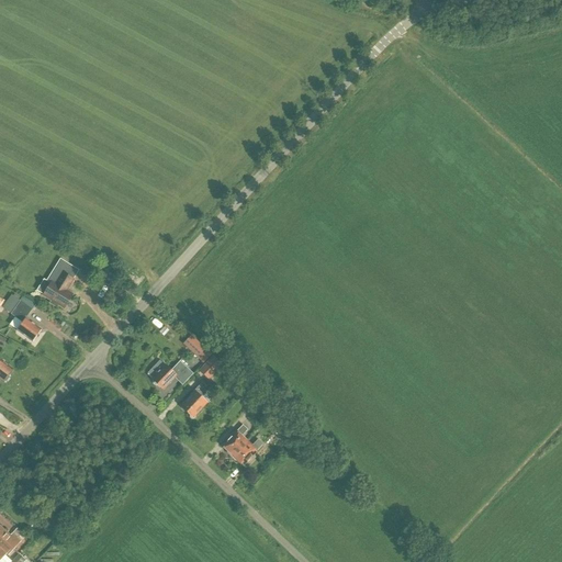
[(66,291),(72,280),(62,273),(55,284),(51,282),(43,296),(51,301),(49,303),(57,308),(58,306),(64,310),(71,295),(66,291)]
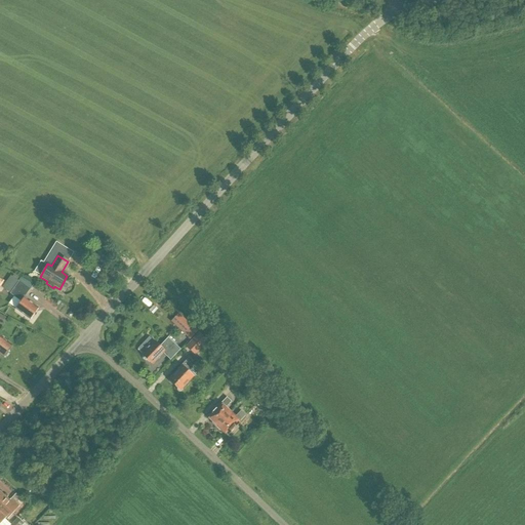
[(18,281),(11,277),(3,289),(9,294),(14,298),(10,305),(16,309),(15,309),(30,320),(31,318),(33,318),(35,315),(34,314),(38,310),(23,298),(33,285),(21,278),(18,281)]
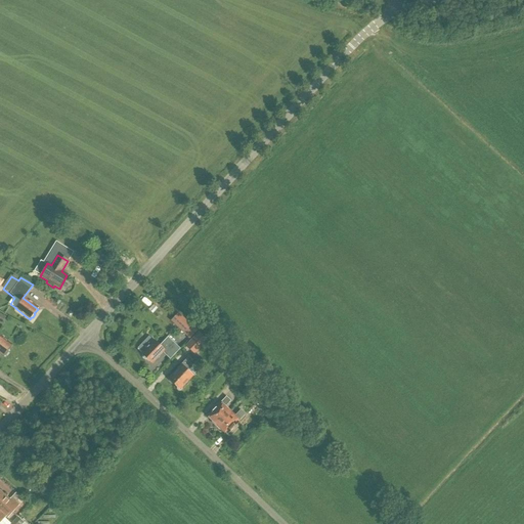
[(159,305),(153,309),(156,313),(162,310),(159,305)]
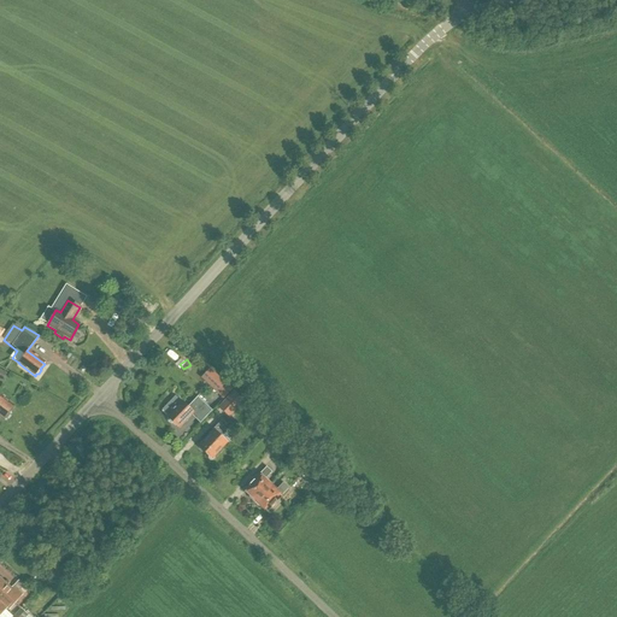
[(210,368),(200,378),(205,382),(223,399),(231,389),(213,372),(210,368)]
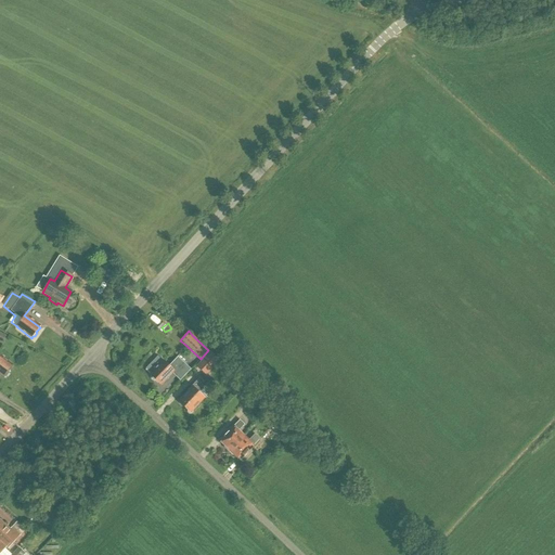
[(219,361),(209,351),(196,366),(206,375),(219,361)]
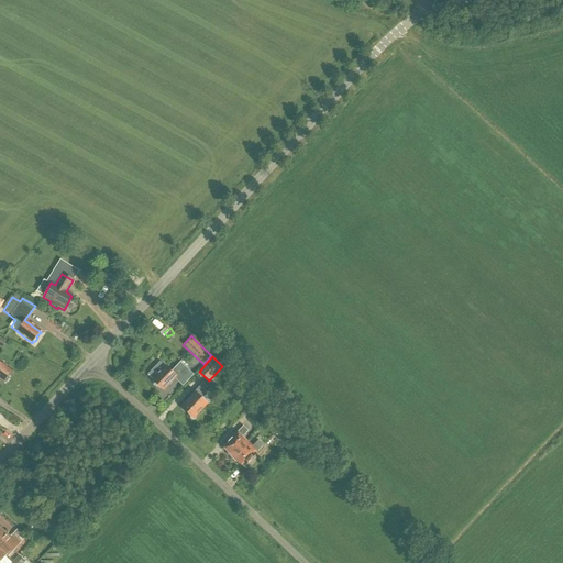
[(0,382),(2,384),(12,371),(1,363),(2,361),(0,359),(0,382)]
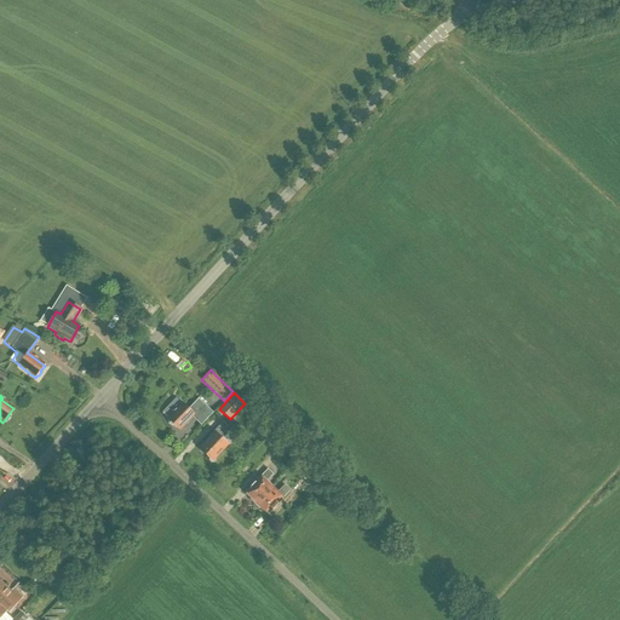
[(182,405),(178,401),(173,406),(171,405),(162,413),(168,418),(167,419),(168,420),(168,423),(171,425),(173,425),(179,430),(191,417),(194,419),(205,407),(199,401),(189,411),(182,403),(182,405)]
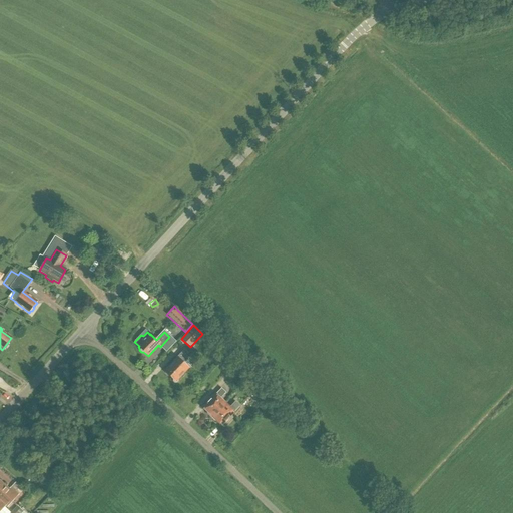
[(182,363),(188,357),(183,352),(177,358),(164,372),(172,380),(172,381),(173,382),(174,383),(175,383),(177,383),(178,382),(178,381),(178,380),(178,379),(188,368),(182,363)]
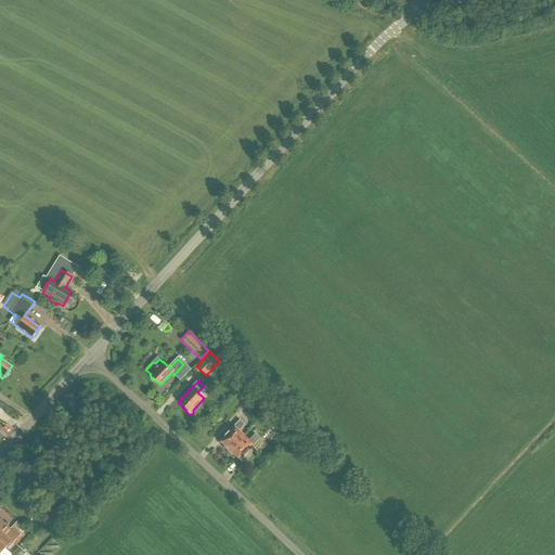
[(249,407),(258,399),(254,395),(246,402),(249,407)]
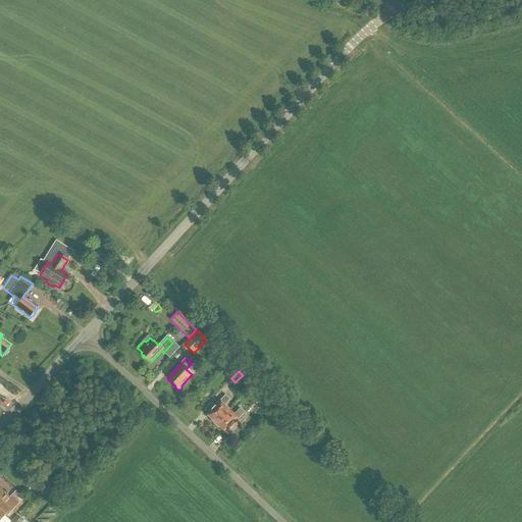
[(269,408),(274,403),(263,393),(256,400),(262,405),(263,403),(269,408)]
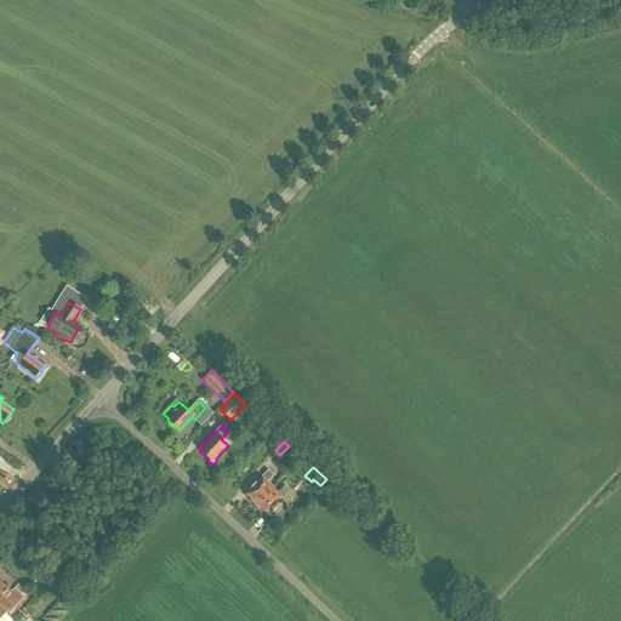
[(266,484),(273,476),(268,471),(260,478),(246,493),(252,497),(250,500),(255,505),(271,489),(266,484)]
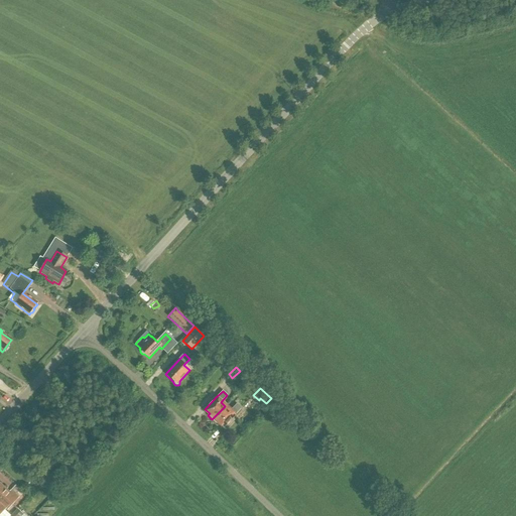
[(225,406),(212,419),(217,424),(219,422),(224,427),(235,415),(241,408),(237,404),(230,410),(225,406)]
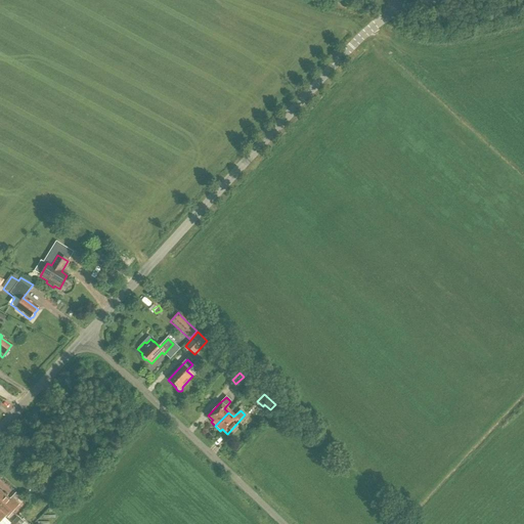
[(38,485),(34,491),(40,494),(44,488),(38,485)]
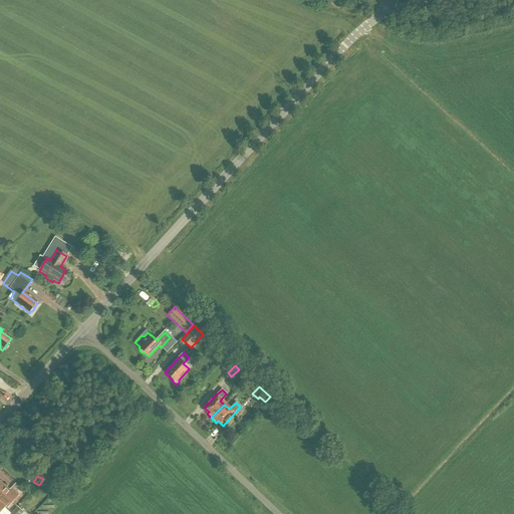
[(23,491),(15,484),(10,489),(9,490),(0,482),(0,512),(5,507),(6,509),(18,496),(23,491)]
